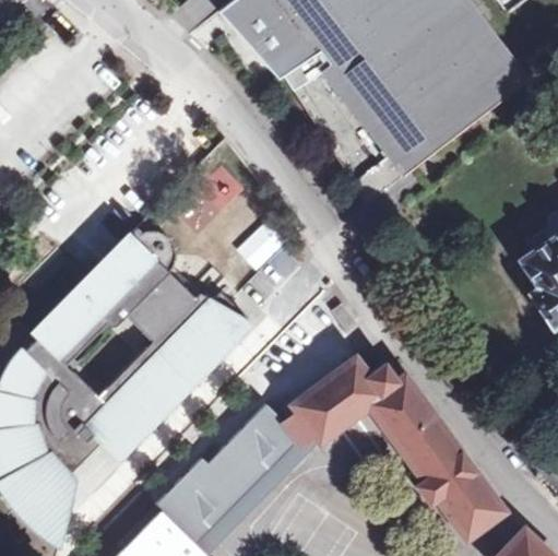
[(232,0),(221,9),(281,77),(285,73),(368,203),(527,79),(465,0),(232,0)]
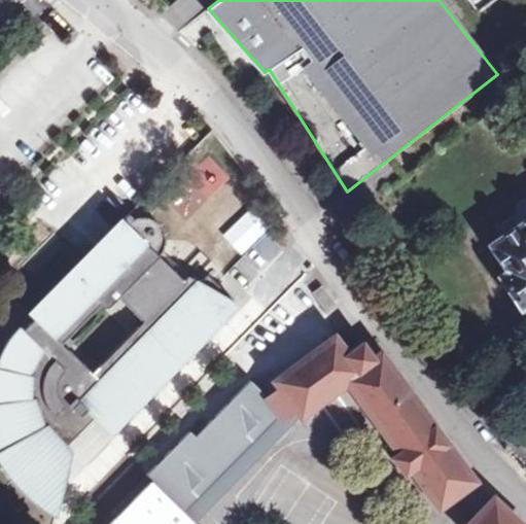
[(246,203),(217,233),(238,252),(267,222),(246,203)]
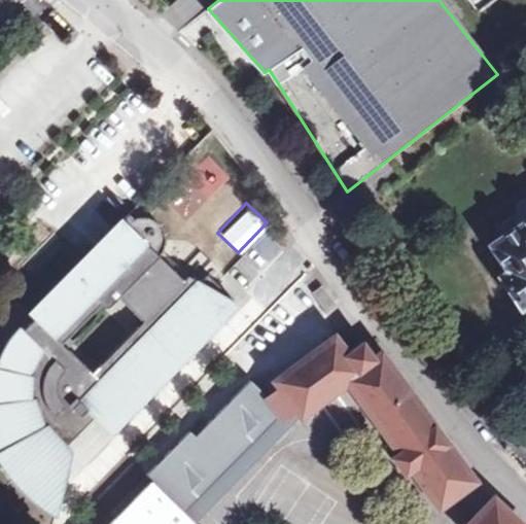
[(16,417),(22,425),(28,432),(46,451),(85,410),(93,418),(108,433),(234,303),(204,275),(197,282),(184,275),(178,281),(172,287),(147,264),(154,256),(160,246),(160,239),(154,228),(145,220),(139,219),(133,218),(123,222),(29,320),(38,329),(27,341),(25,343),(20,348),(14,358),(10,368),(8,376),(7,385),(8,393),(9,402),(12,411),(16,417)]
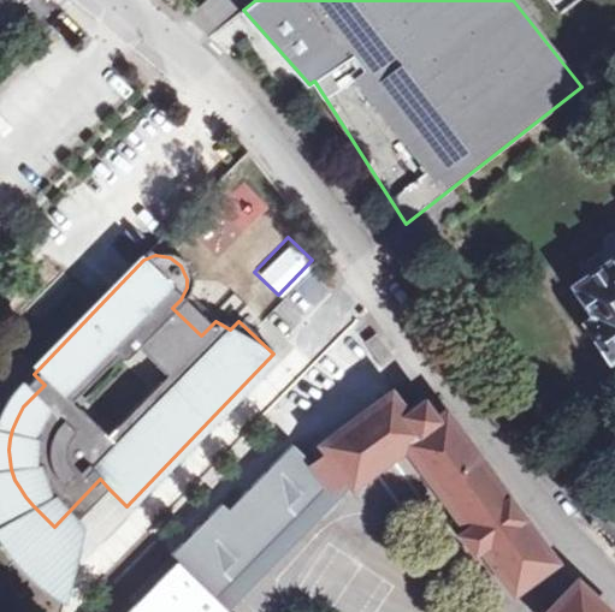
[(613,356),(614,354),(614,256),(577,283),(596,313),(589,319),(613,356)]
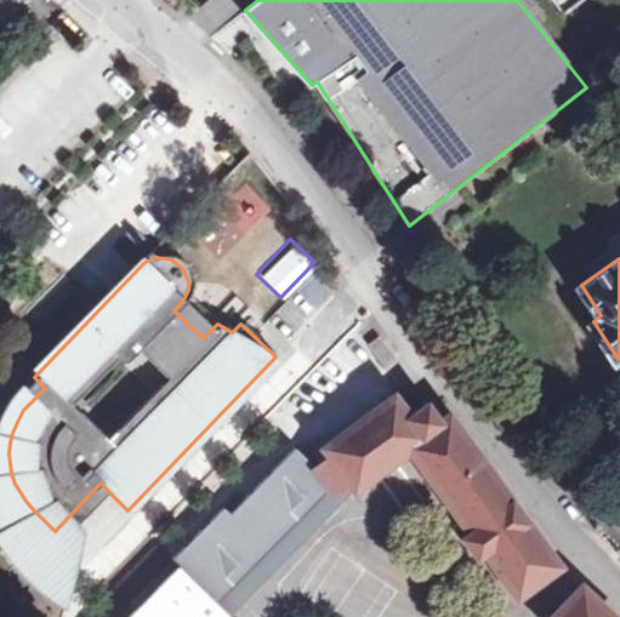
[(322,306),(326,281),(305,278),(300,302),(322,306)]
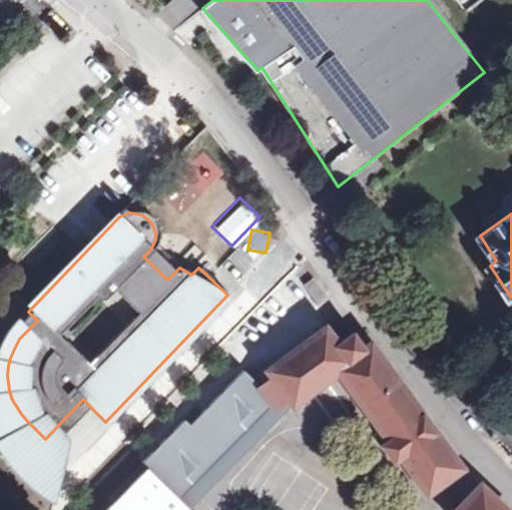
[(143,257),(167,280),(173,274),(150,249),(143,257)]
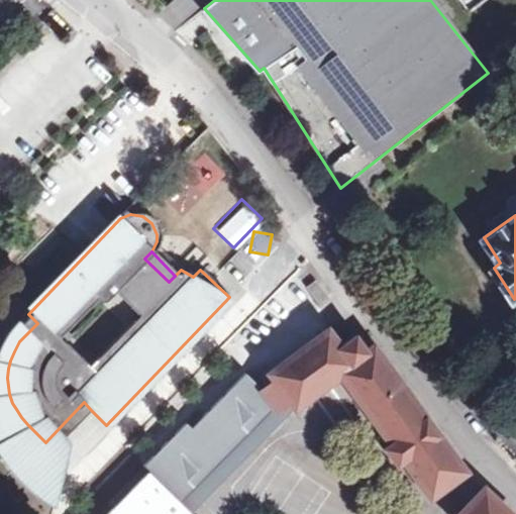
[(329,299),(315,281),(305,289),(320,307),(329,299)]
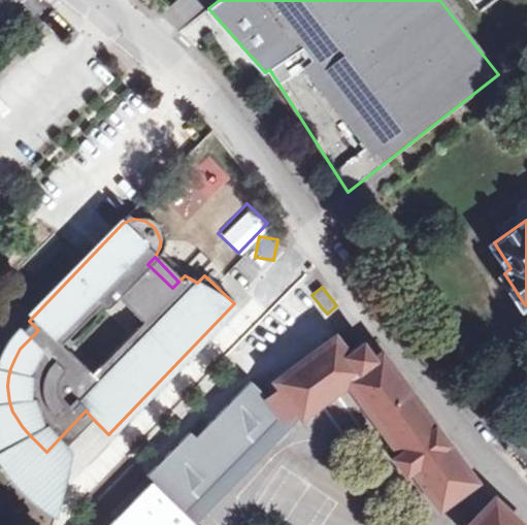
[(29,321),(19,332),(27,341),(38,330),(29,321)]
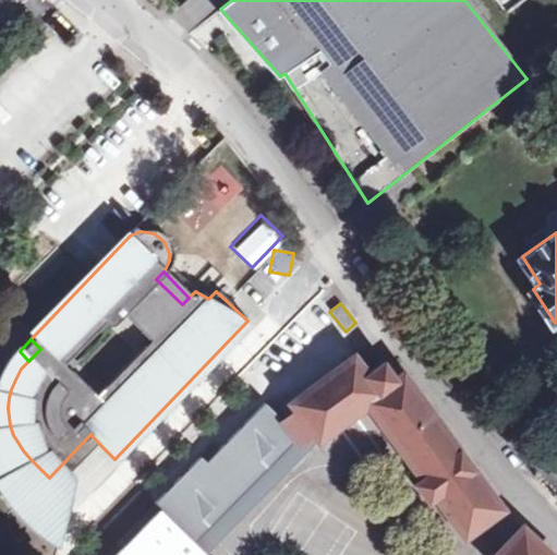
[(62,492),(57,486),(49,478),(29,458),(23,450),(17,442),(13,435),(10,425),(9,417),(8,408),(9,398),(11,389),(15,379),(21,369),(26,363),(28,361),(20,351),(15,346),(0,364),(0,487),(0,496),(35,535),(55,553),(72,491),(68,493),(64,493),(62,492)]
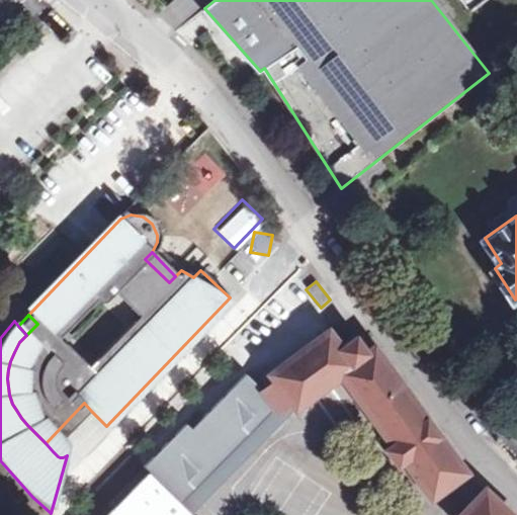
[(258,422),(260,424),(293,399),(299,407),(344,373),(396,442),(388,448),(402,466),(409,460),(435,496),(468,470),(376,347),(371,350),(360,334),(344,345),(331,329),(272,373),(277,379),(263,391),(246,373),(191,430),(222,459),(258,422)]
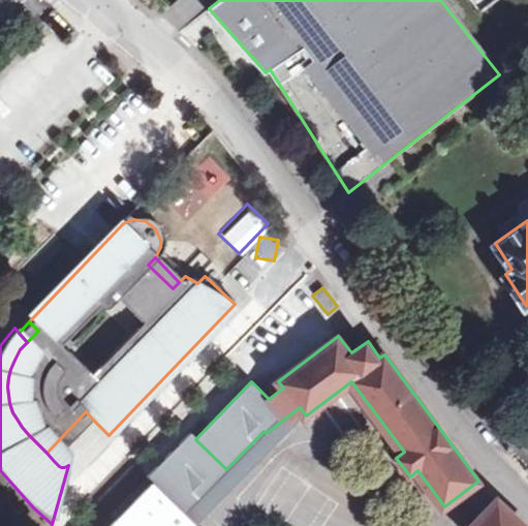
[(86,411),(47,453),(54,461),(64,451),(93,420),(86,411)]
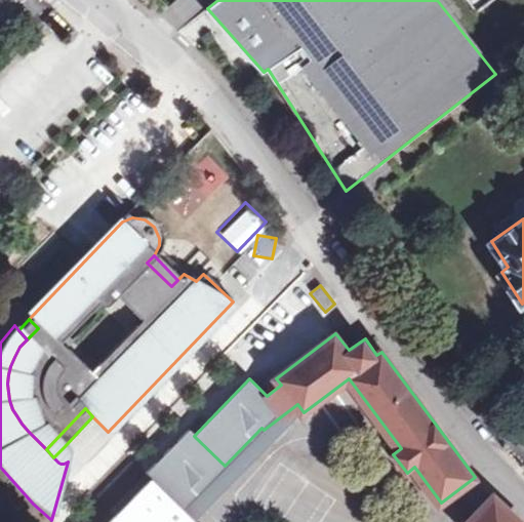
[(147,474),(152,480),(185,511),(227,468),(225,466),(194,436),(189,431),(147,474)]
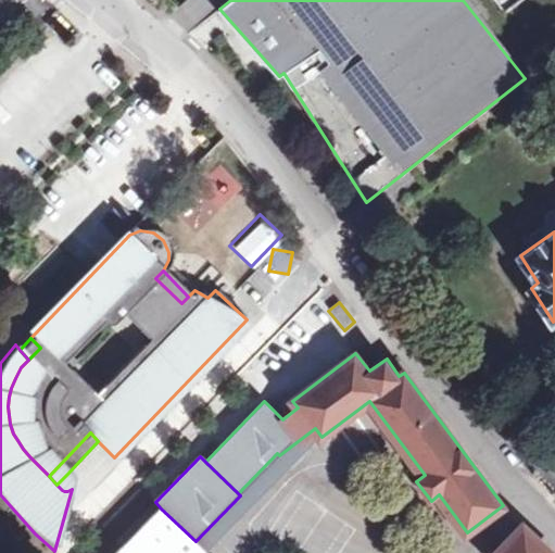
[(67,491),(72,489),(74,487),(74,480),(67,474),(57,485),(62,490),(64,491),(67,491)]
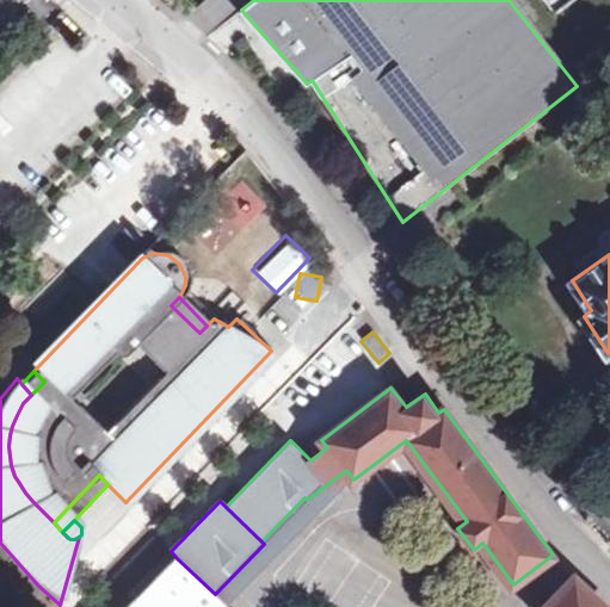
[(215,594),(177,558),(155,581),(162,588),(143,606),(226,606),(227,606),(215,594)]
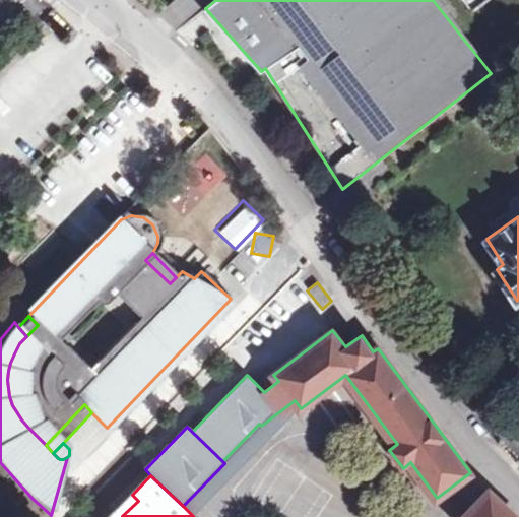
[(462,516),(516,516),(489,491),(462,516)]
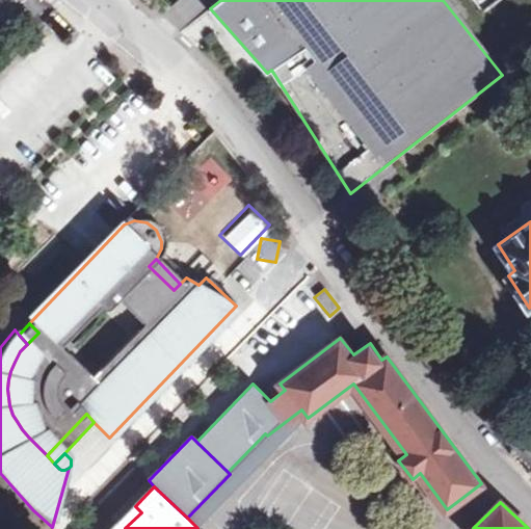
[(125,528),(141,512),(135,506),(112,528),(125,528)]
